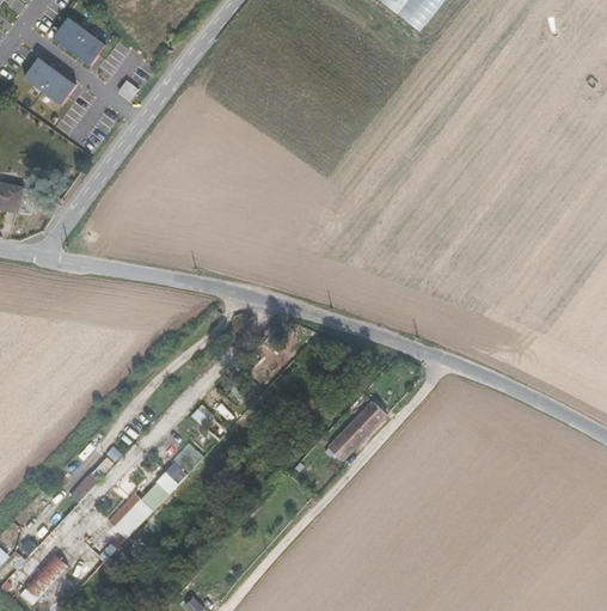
[(378,0),(418,28),(439,0),(378,0)]
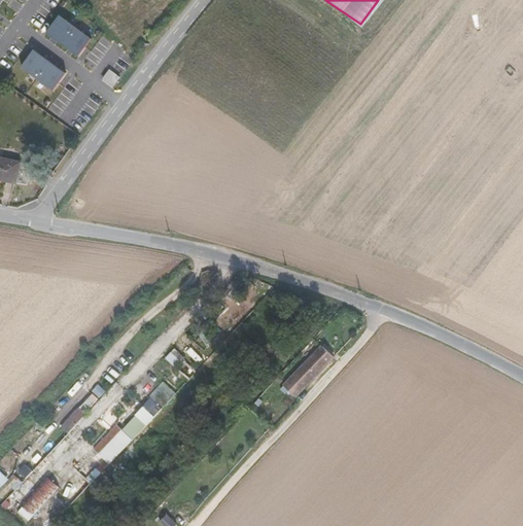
[(58,16),(45,33),(76,57),(89,40),(58,16)]
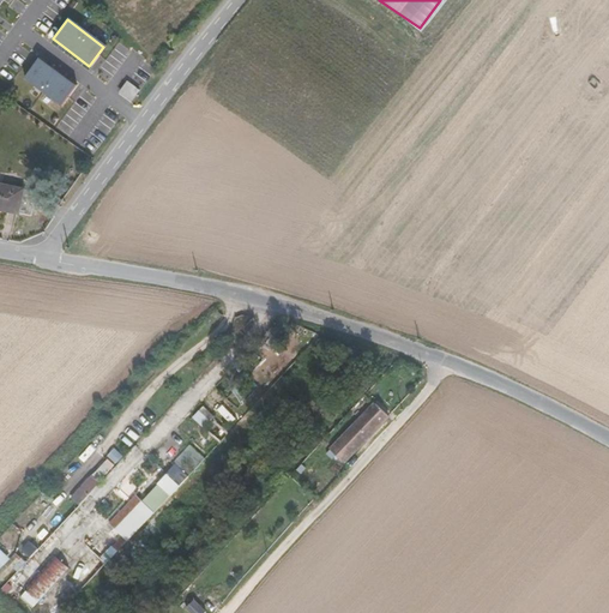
[(37,58),(22,78),(58,104),(72,85),(37,58)]
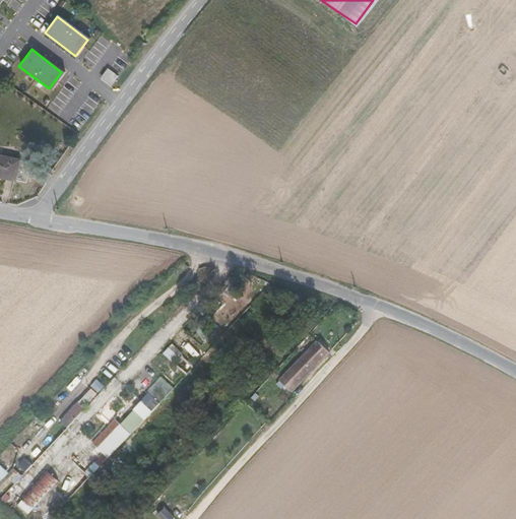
[(0,177),(15,180),(19,159),(0,155),(0,177)]
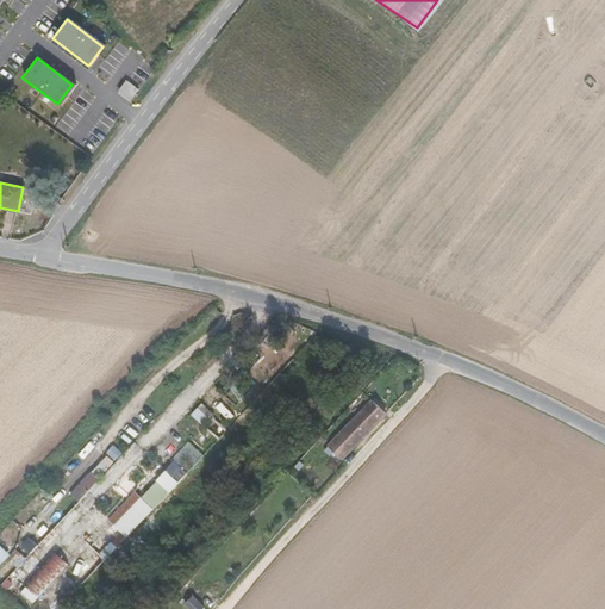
[(35,188),(23,187),(18,211),(30,213),(35,188)]
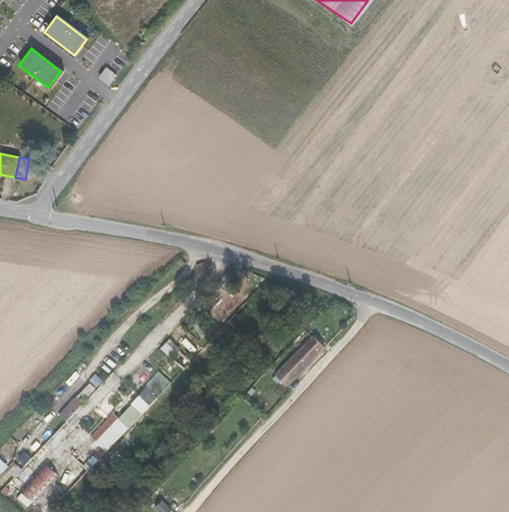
[(267,378),(272,383),(308,344),(303,340),(267,378)]
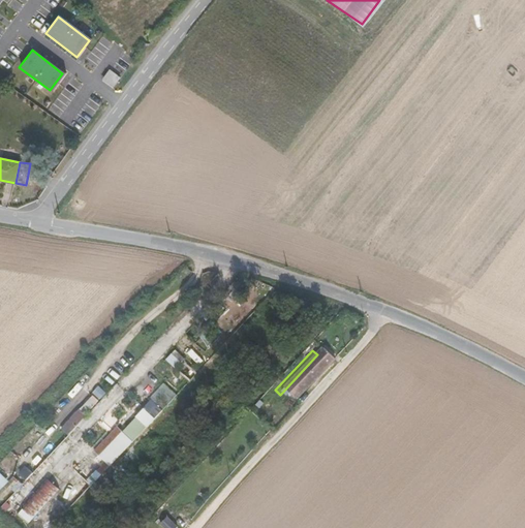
[(325,361),(317,354),(280,395),(286,401),(325,361)]
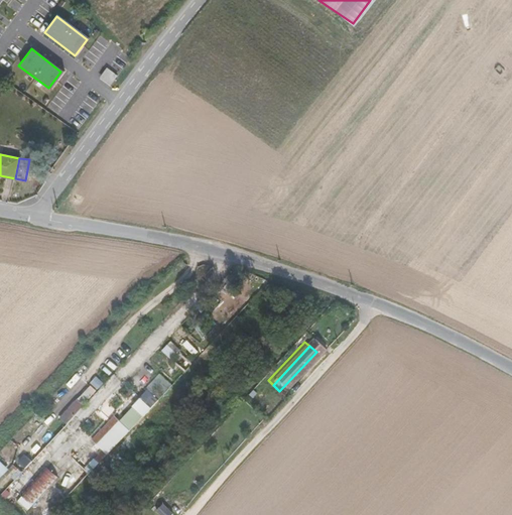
[(161,349),(156,354),(165,363),(170,357),(161,349)]
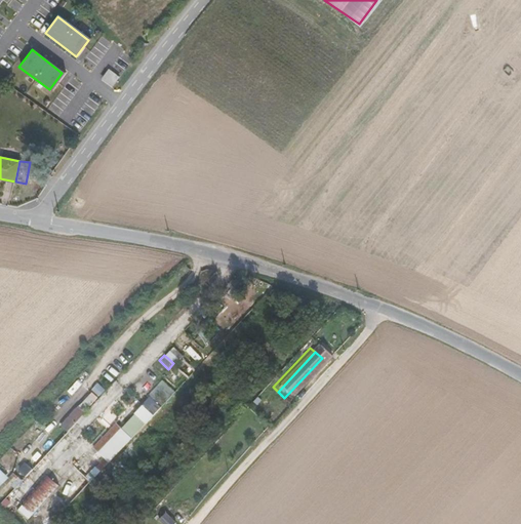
[(164,403),(174,392),(160,377),(150,389),(164,403)]
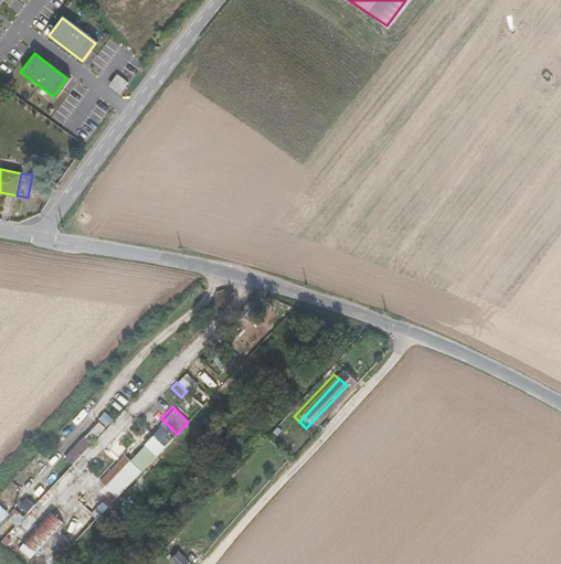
[(73,461),(92,440),(84,434),(65,455),(73,461)]
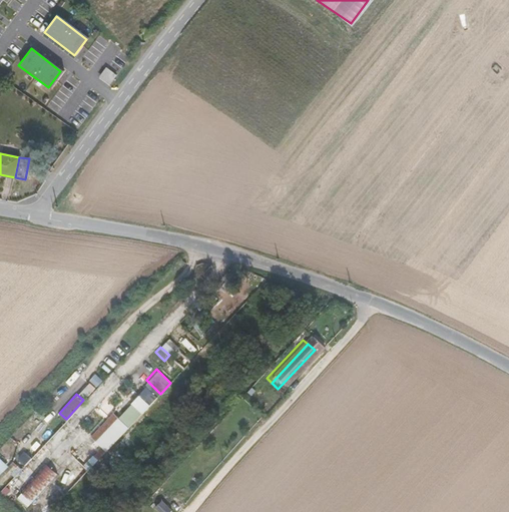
[(96,459),(140,413),(130,403),(116,417),(111,412),(88,436),(99,446),(91,454),(96,459)]
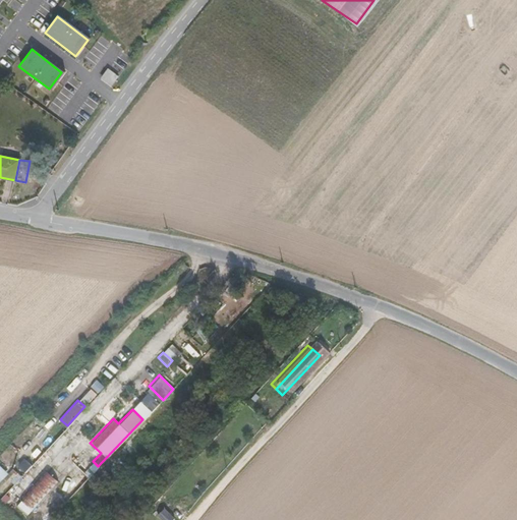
[(13,451),(31,434),(25,429),(9,447),(13,451)]
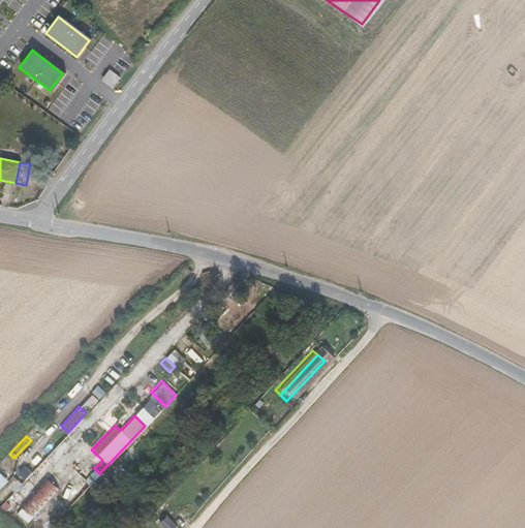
[(10,519),(12,520),(42,487),(40,485),(13,513),(13,515),(10,519)]
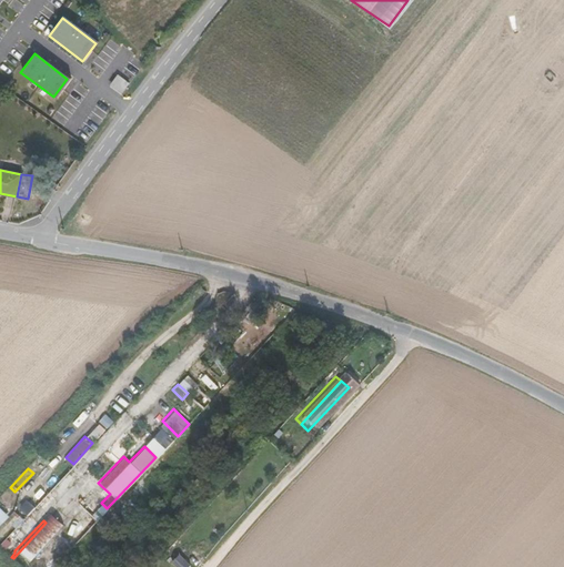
[(57,533),(46,523),(13,558),(22,566),(26,563),(28,564),(57,533)]
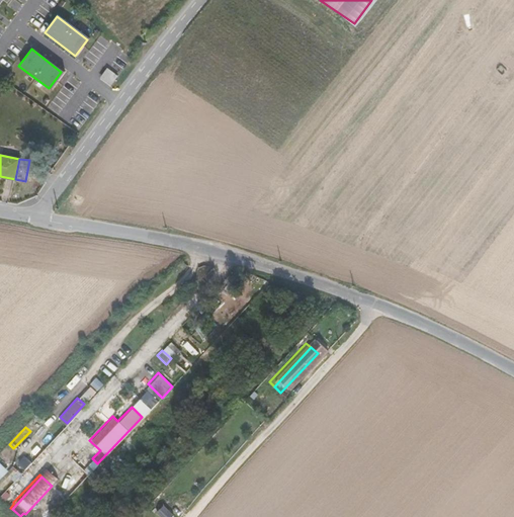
[(161,516),(166,516),(170,513),(160,506),(155,512),(161,516)]
